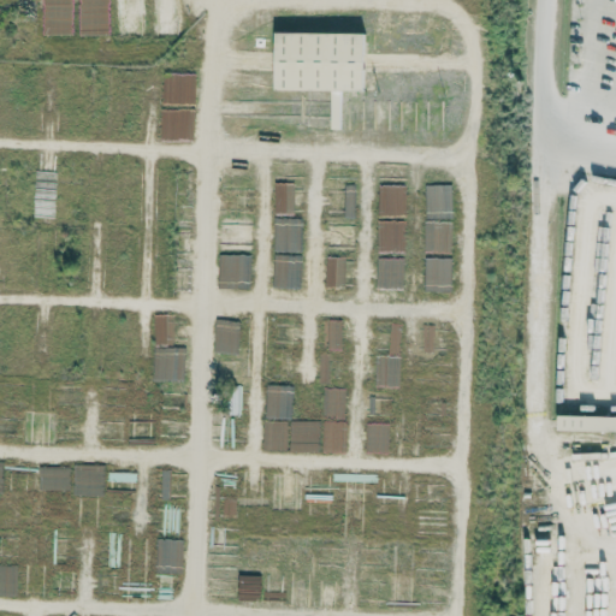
[(143,34),(143,15),(138,15),(138,3),(142,3),(142,0),(113,0),(113,12),(124,12),(124,19),(114,19),(114,33),(143,34)]
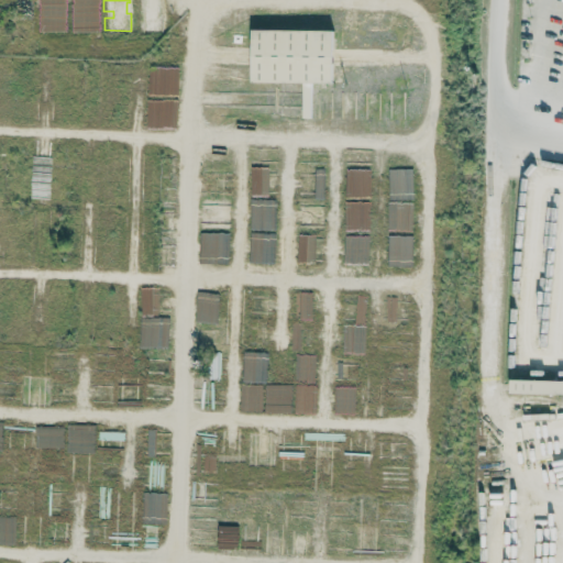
[(136,0),(136,31),(164,31),(164,0),(136,0)]
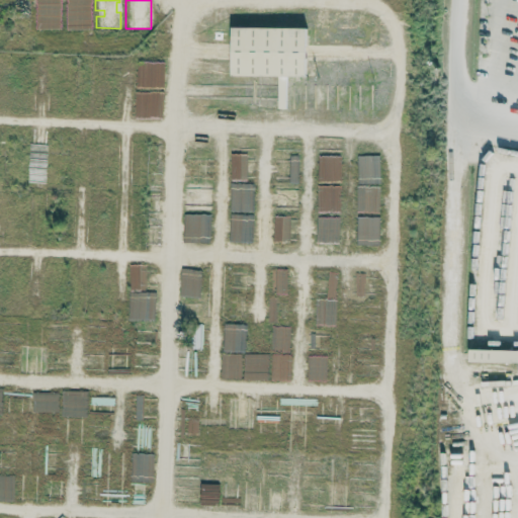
[(230,76),(305,77),(306,28),(230,27),(230,76)]
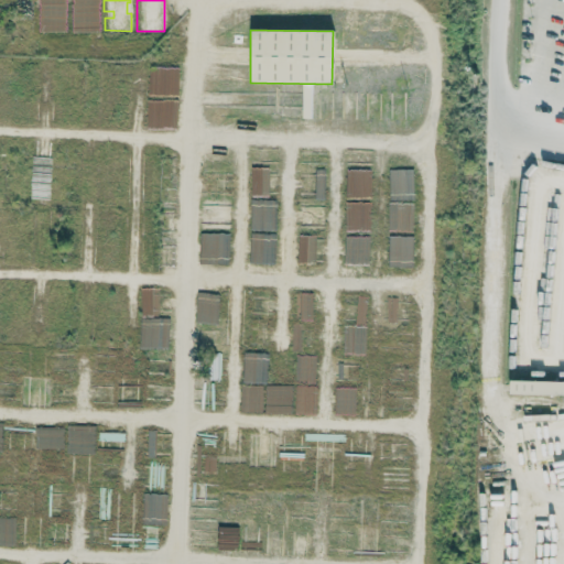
[(412,201),(389,202),(389,232),(413,232),(412,201)]
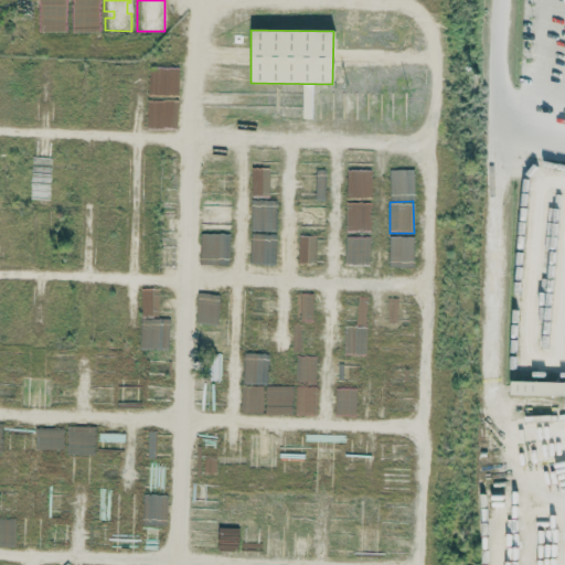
[(257,234),(257,256),(275,256),(274,234),(257,234)]
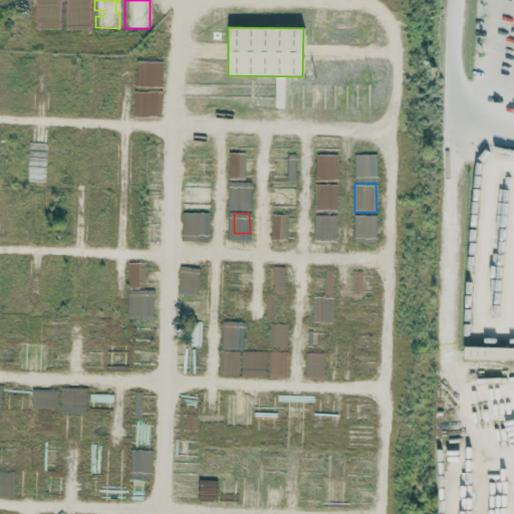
[(199,294),(200,270),(179,269),(178,294),(199,294)]
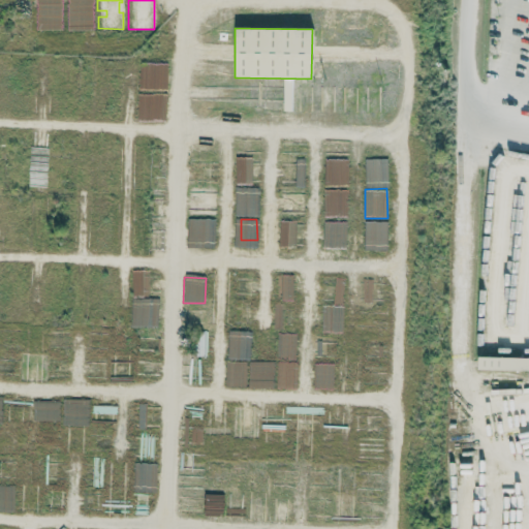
[(528,358),(478,358),(478,370),(528,371),(528,358)]
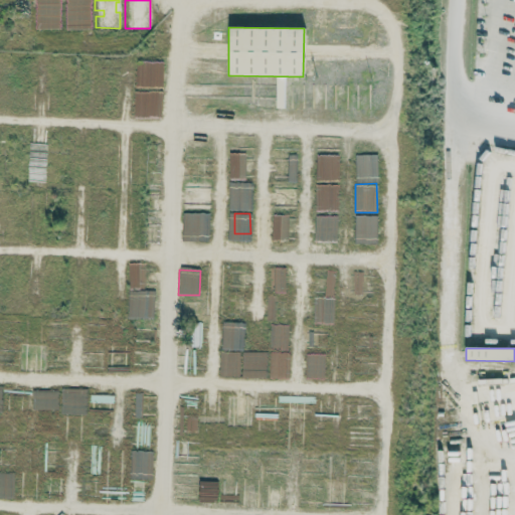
[(43,471),(54,471),(54,443),(43,443),(43,471)]
